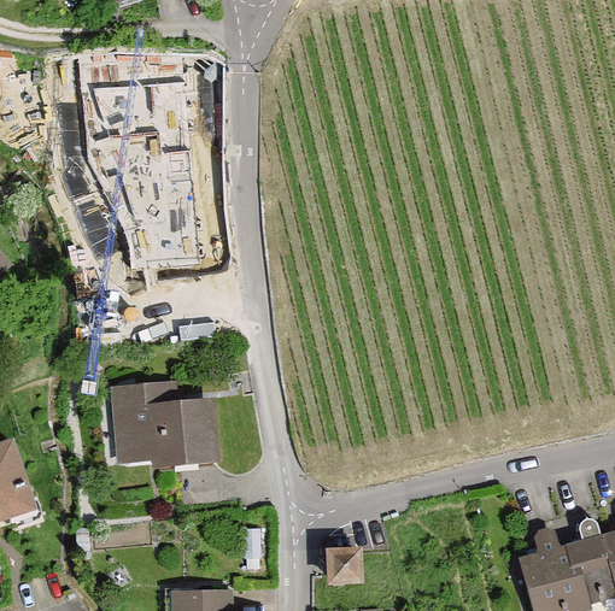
[(140,154),(201,152),(199,84),(136,87),(140,154)]
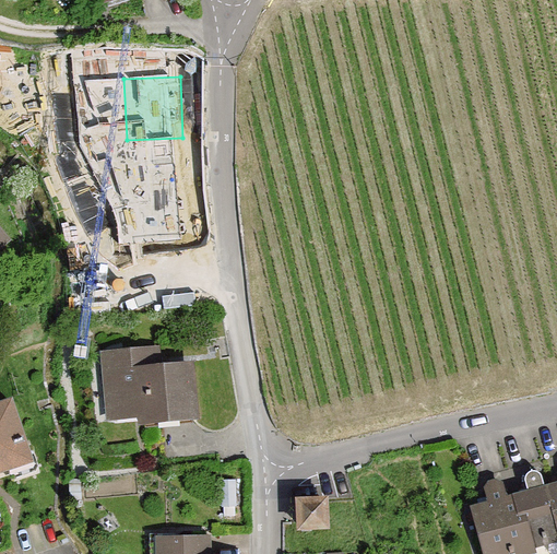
[(0,246),(9,238),(0,228),(0,246)]
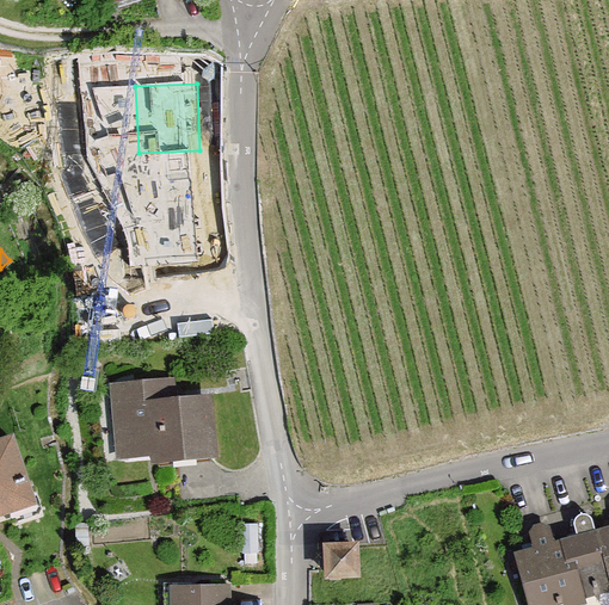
[(115,381),(118,458),(221,454),(219,394),(176,395),(176,378),(115,381)]
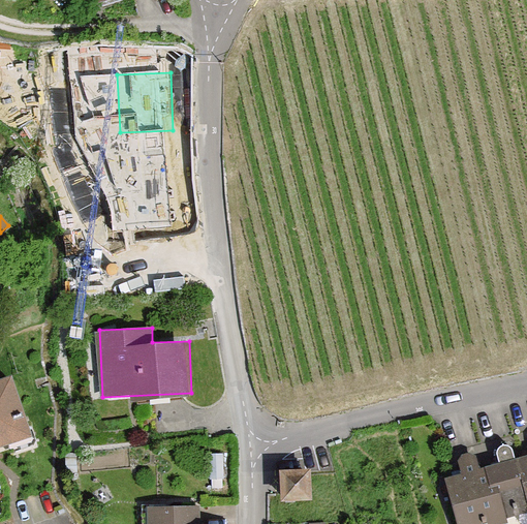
[(0,447),(36,434),(17,377),(0,382),(0,447)]
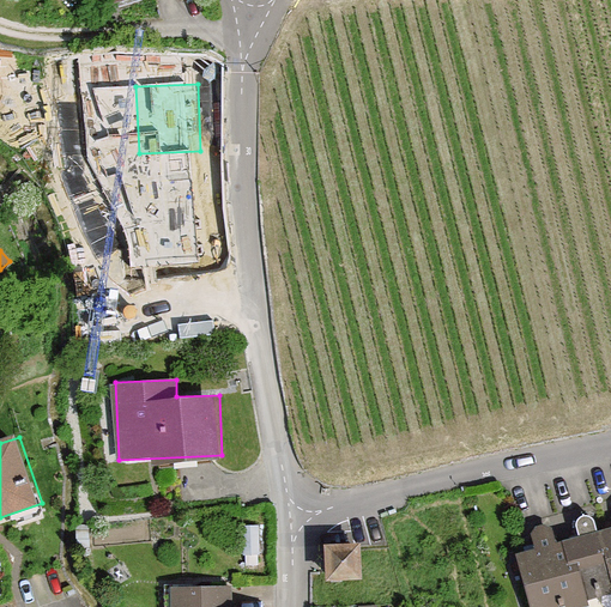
[(585,596),(610,588),(610,524),(596,529),(590,511),(572,517),(578,535),(556,541),(550,523),(527,529),(533,548),(513,554),(528,606),(572,606),(587,604),(585,596)]
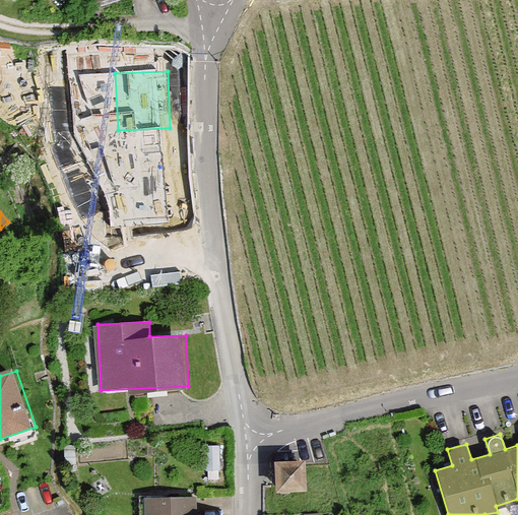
[(276,492),(305,491),(304,461),(275,462),(276,492)]
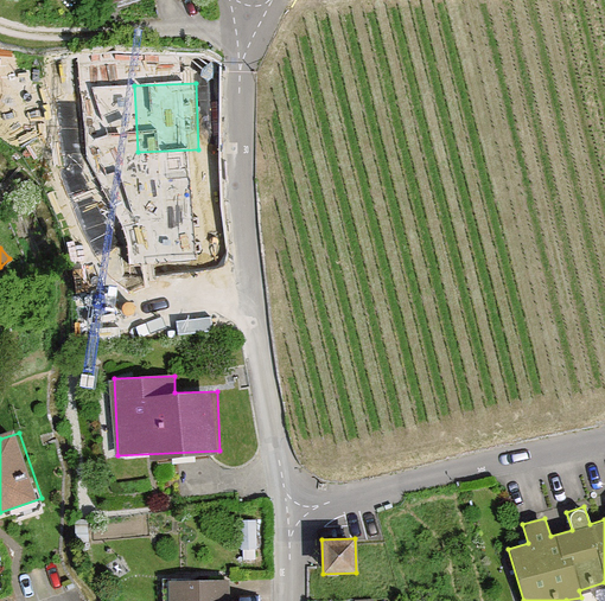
[(229,600),(229,579),(163,580),(161,600),(229,600)]
